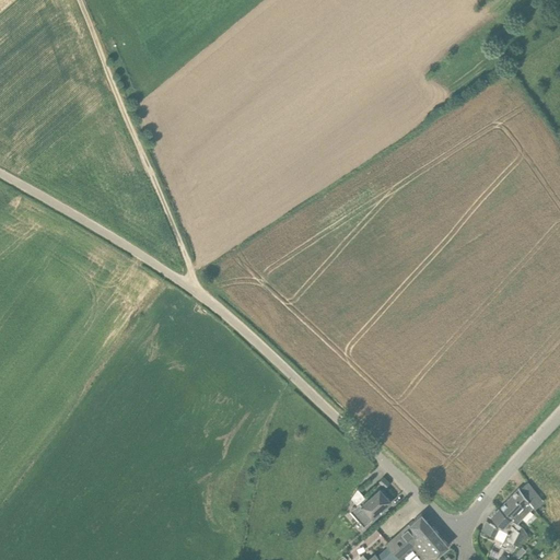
[(385,487),(389,482),(383,477),(380,481),(385,487)]
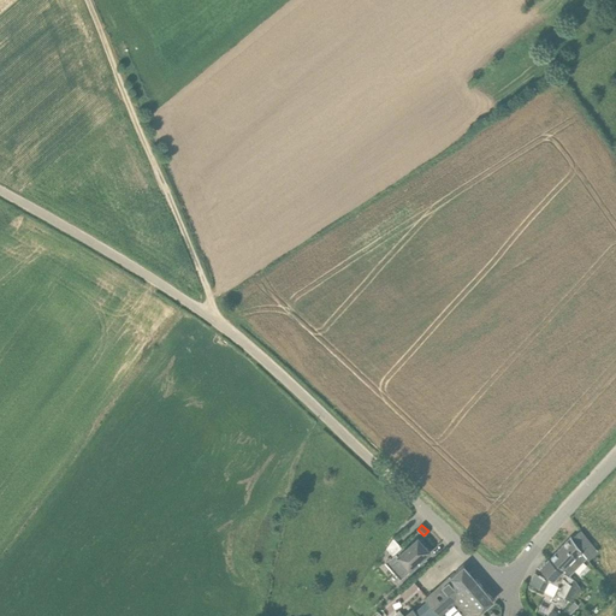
[(560,570),(569,575),(586,557),(570,537),(549,560),(560,570)]
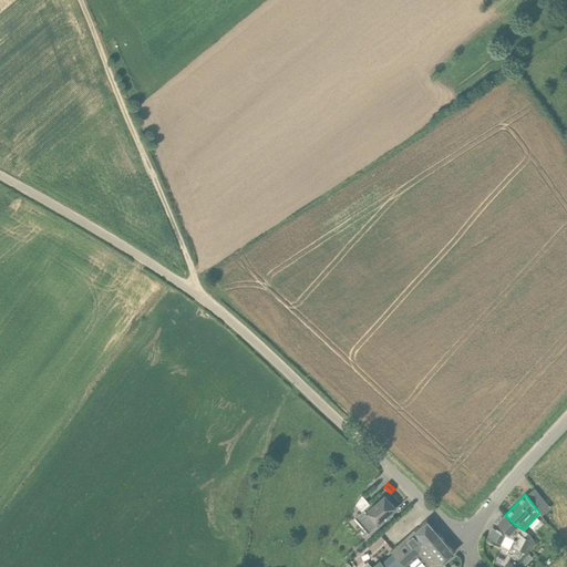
[(397,508),(384,495),(372,506),(370,504),(369,504),(361,495),(356,505),(361,512),(356,516),(369,532),(378,525),(397,508)]
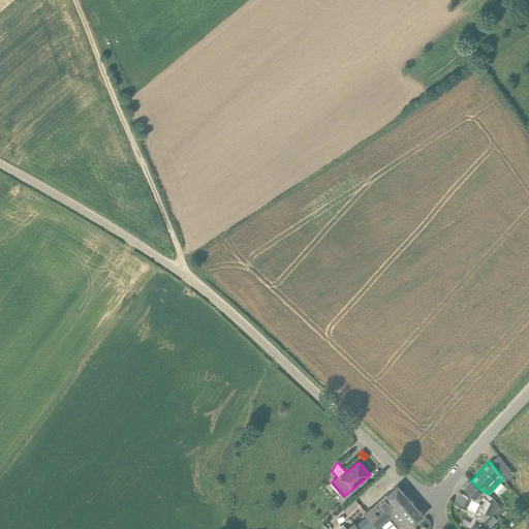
[(493,497),(489,494),(480,490),(471,480),(464,488),(471,495),(469,498),(460,493),(456,501),(468,507),(472,499),(479,503),(476,509),(472,517),(484,522),(487,515),(490,516),(498,505),(493,497)]
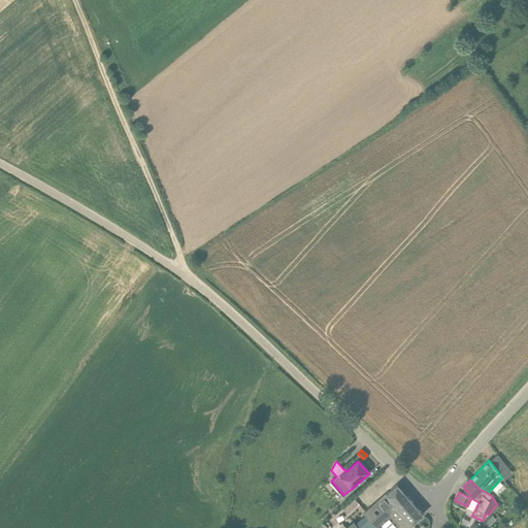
[(351,527),(373,527),(388,516),(408,497),(397,485),(364,514),(366,516),(351,527)]
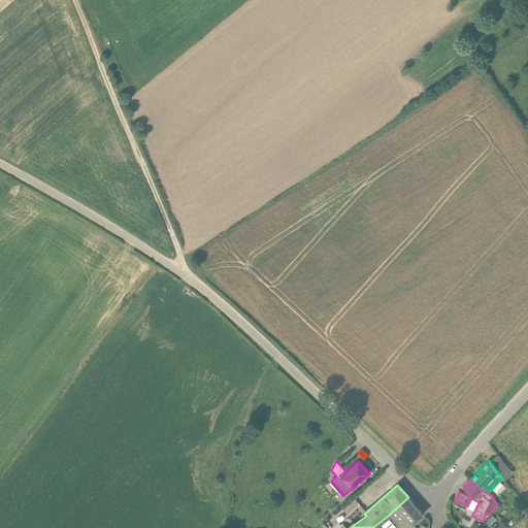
[(388,516),(398,527),(406,527),(423,515),(408,497),(388,516)]
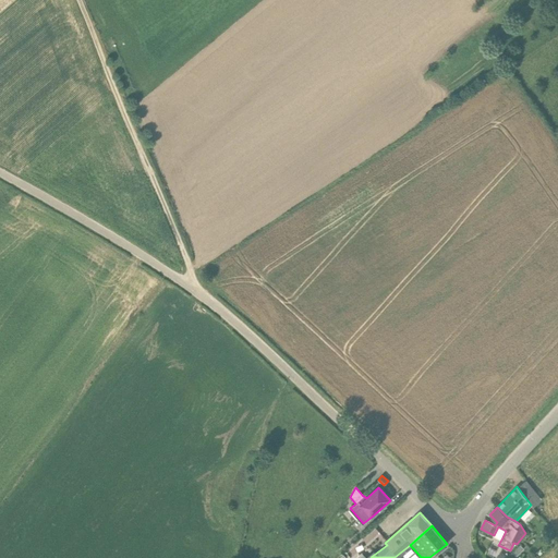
[(404,557),(419,557),(421,557),(410,545),(395,557),(399,557),(402,556),(404,557)]
